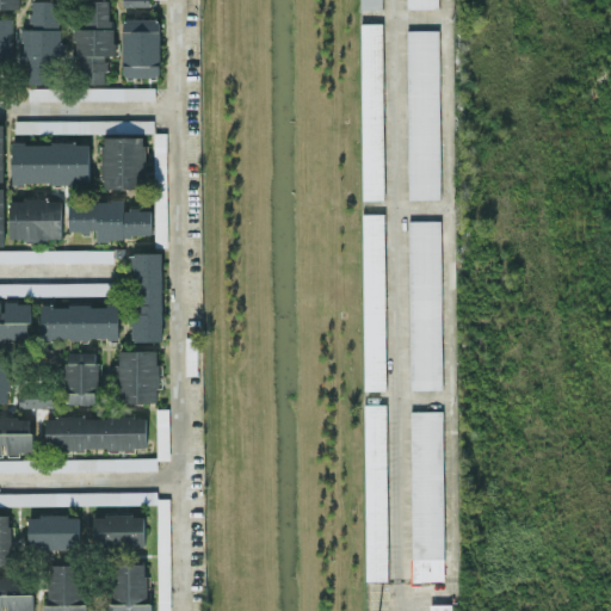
[(60,0),(30,0),(30,30),(24,30),(24,82),(60,82),(60,0)]
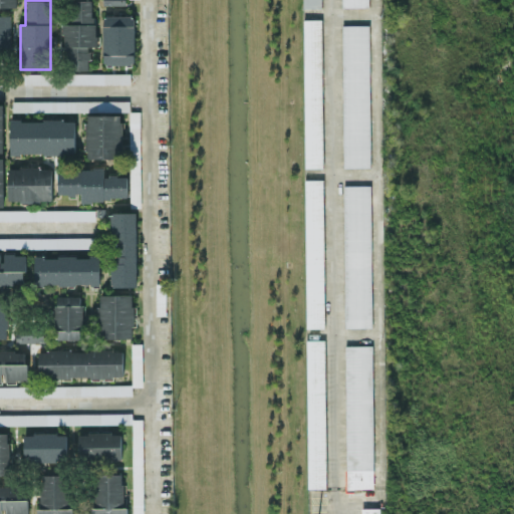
[(93,0),(78,0),(63,0),(65,69),(89,68),(89,46),(95,46),(93,0)]
